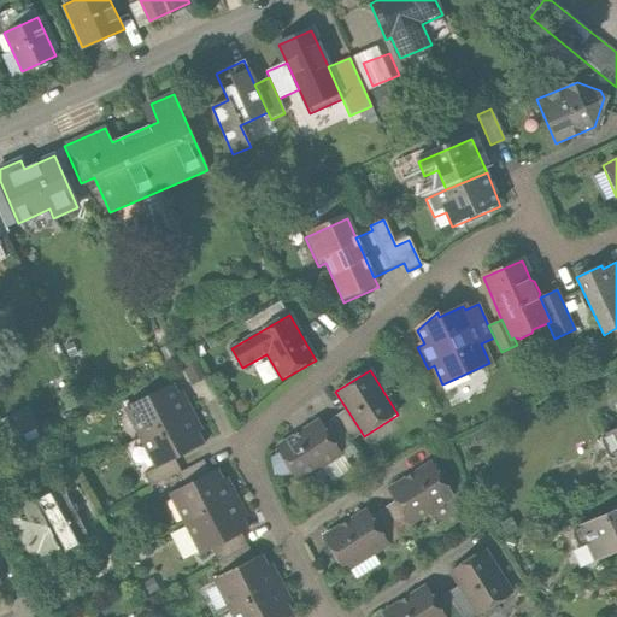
[(125,409),(141,439),(192,413),(184,399),(180,401),(171,385),(125,409)]
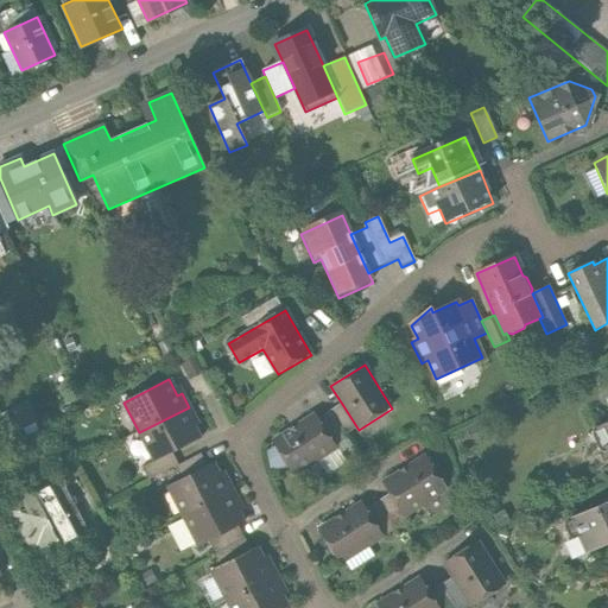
[(342,404),(329,411),(346,438),(359,430),(342,404)]
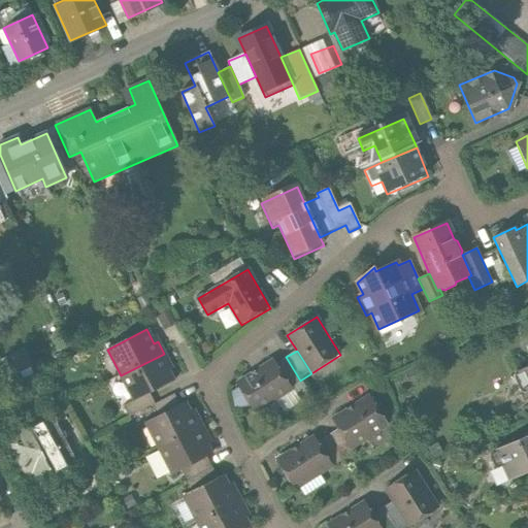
[(134,401),(150,393),(173,381),(165,366),(169,364),(164,354),(121,375),(134,401)]
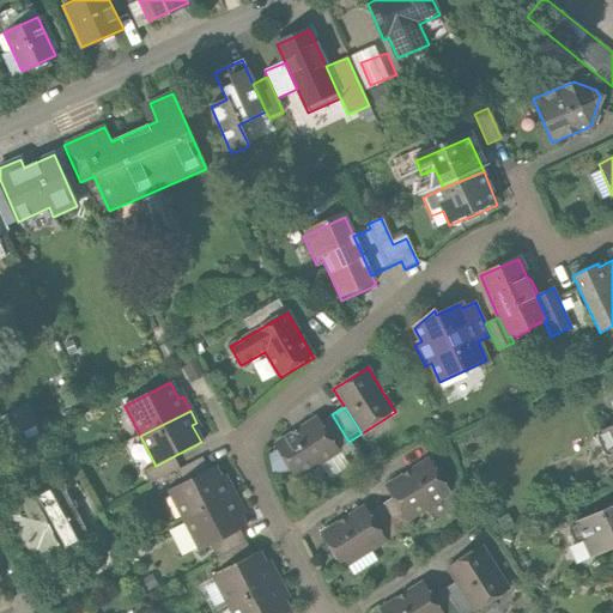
[(271,441),(293,477),(335,450),(319,424),(313,414),(271,441)]
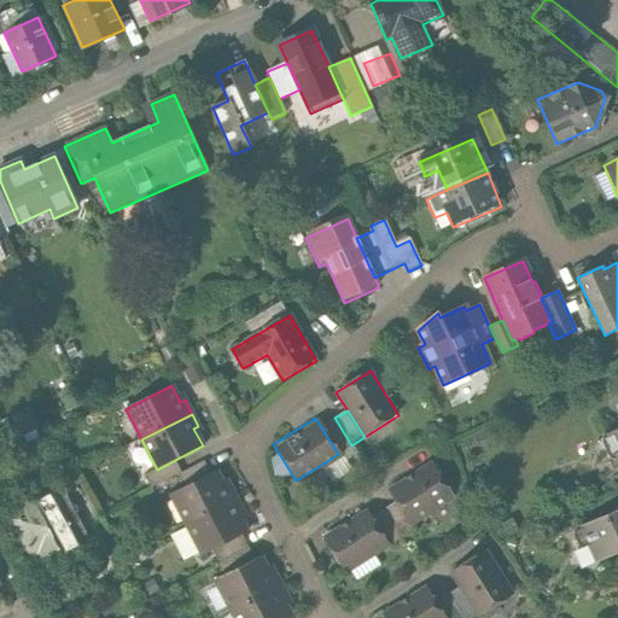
[(334,418),(321,427),(338,454),(351,445),(334,418)]
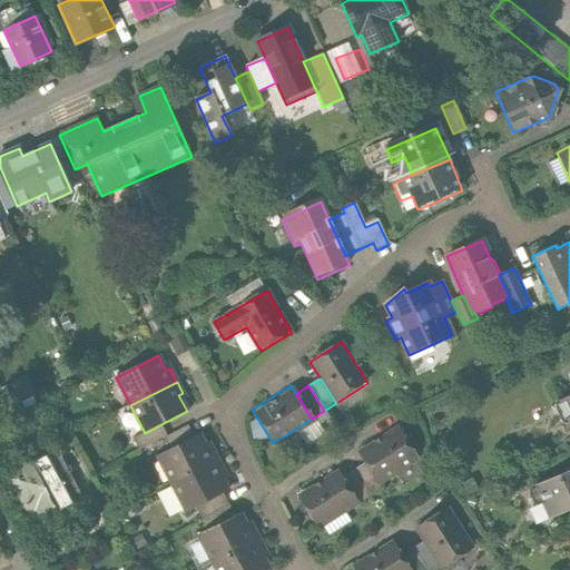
[(569,396),(559,402),(569,426),(569,396)]
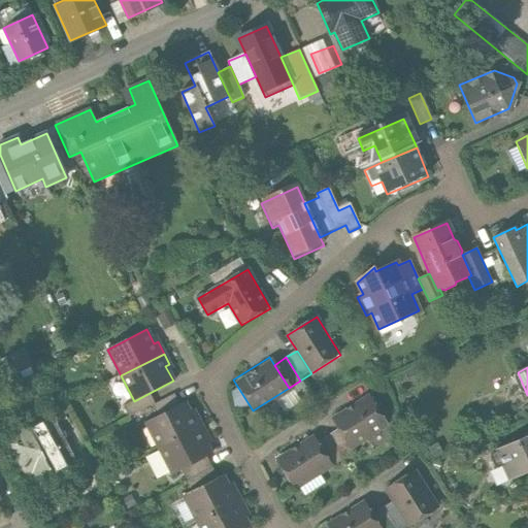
[(0,394),(9,390),(1,371),(0,371),(0,394)]
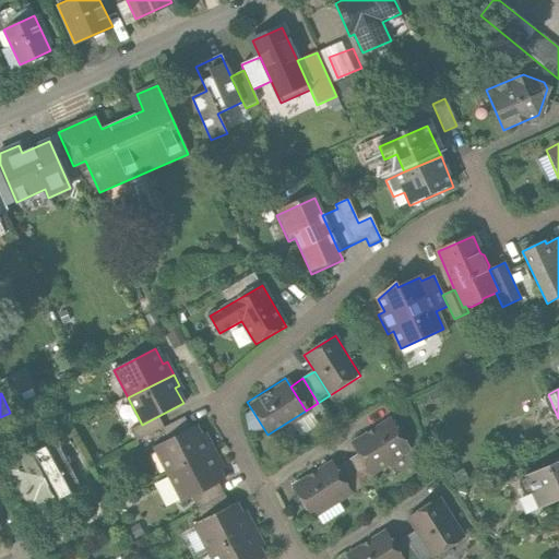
[(164,428),(158,416),(142,425),(131,430),(137,442),(161,429),(164,428)]
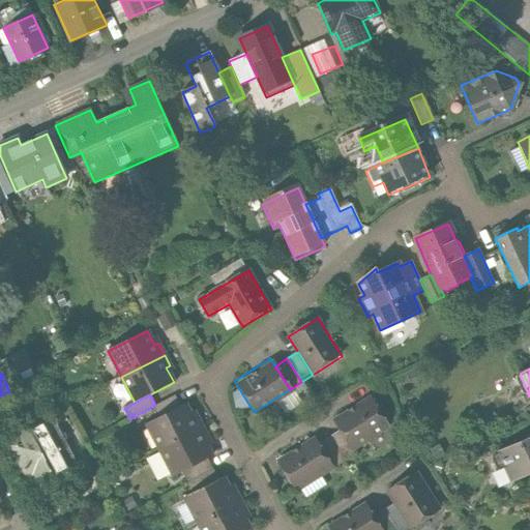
[(155,406),(152,407),(158,418),(180,407),(175,395),(155,406)]
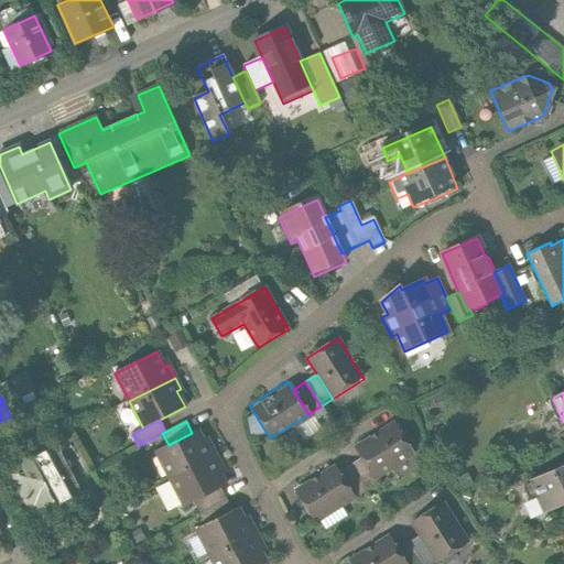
[(355,447),(361,458),(375,478),(413,454),(393,422),(355,447)]
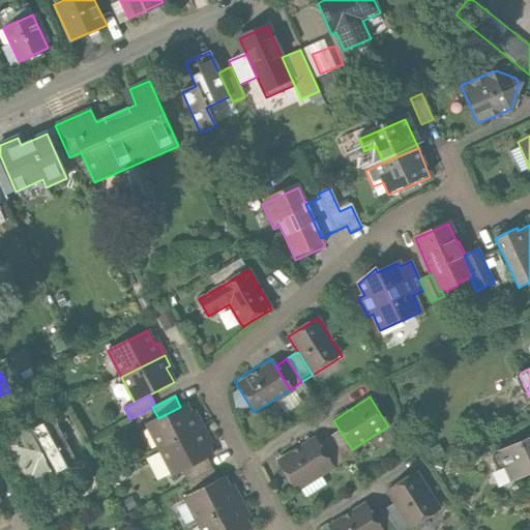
[(146,424),(159,450),(203,428),(197,417),(193,418),(185,404),(180,407),(158,418),(146,424)]
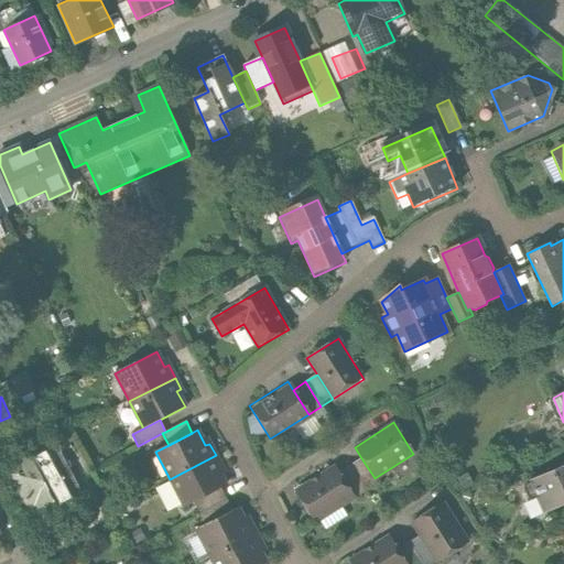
[(6,473),(30,521),(82,495),(56,446),(6,473)]
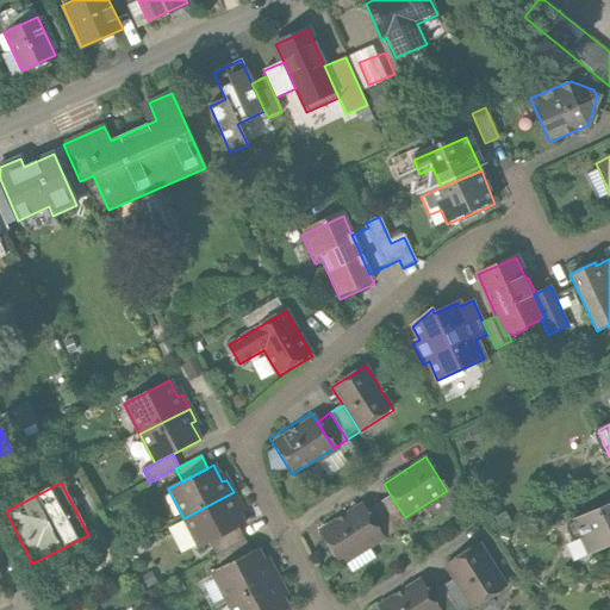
[(199,548),(205,546),(235,530),(244,526),(236,508),(240,506),(234,492),(184,518),(185,521),(198,546),(199,548)]
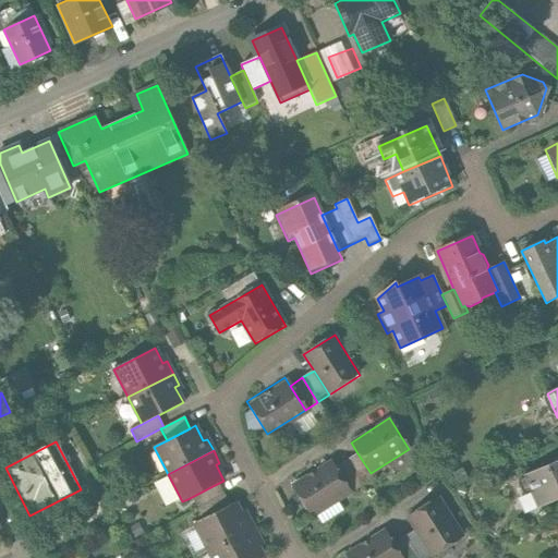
[(358,453),(347,461),(362,484),(374,477),(371,473),(358,453)]
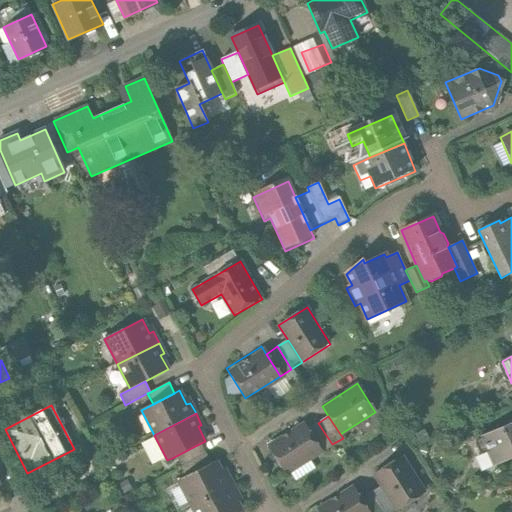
[(267,445),(286,474),(321,451),(307,430),(302,422),(267,445)]
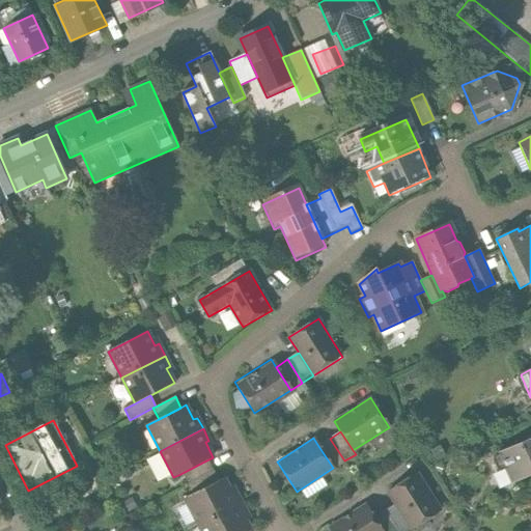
[(530,438),(499,452),(513,482),(530,474),(530,438)]
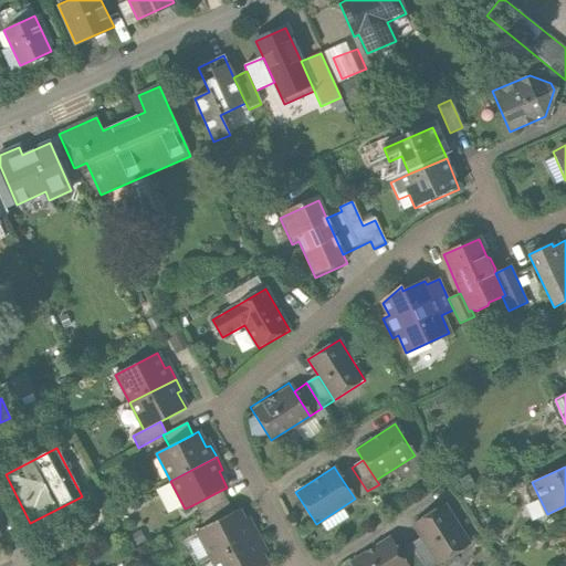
[(352,468),(339,475),(355,499),(367,491),(352,468)]
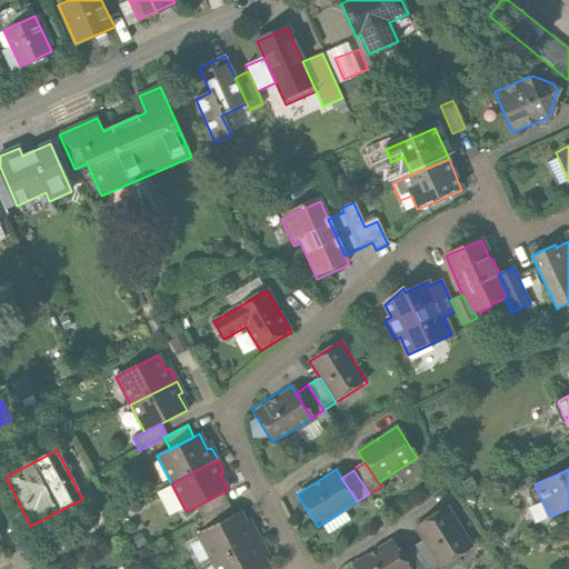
[(172,486),(158,493),(170,517),(185,509),(172,486)]
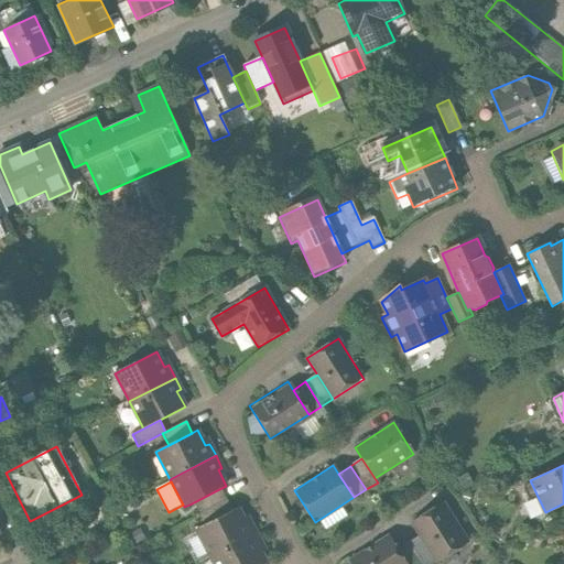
[(217,490),(190,505),(196,516),(223,502),(217,490)]
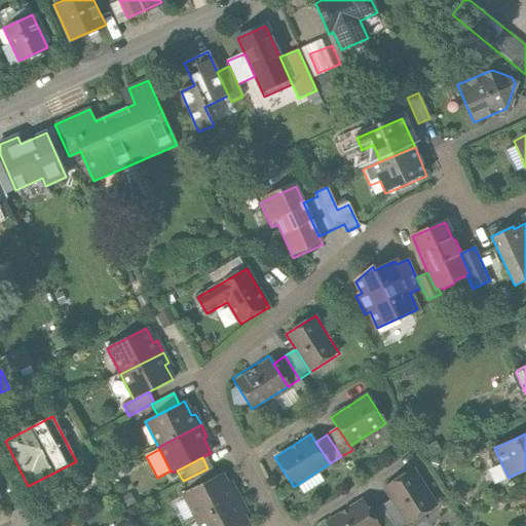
[(439,504),(415,467),(385,487),(392,499),(408,524),(439,504)]
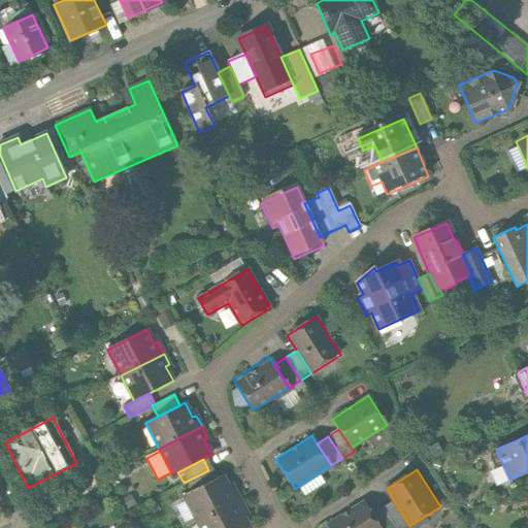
[(215,481),(208,470),(184,483),(189,494),(215,481)]
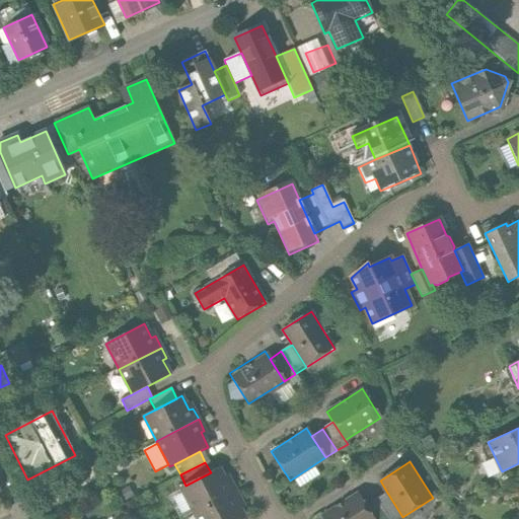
[(180,489),(194,514),(236,492),(230,480),(226,483),(219,468),(211,472),(186,486),(180,489)]
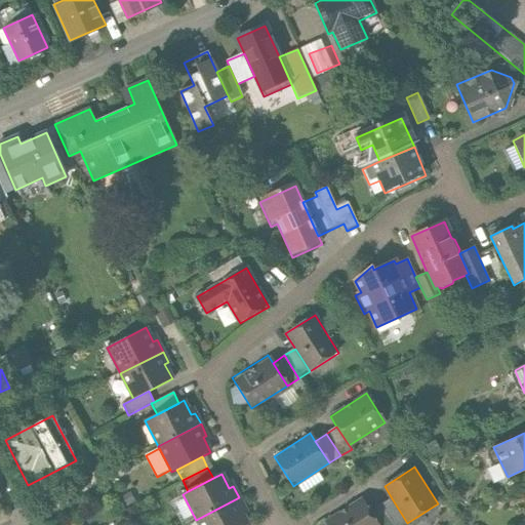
[(183,494),(168,501),(179,524),(185,524),(196,520),(183,494)]
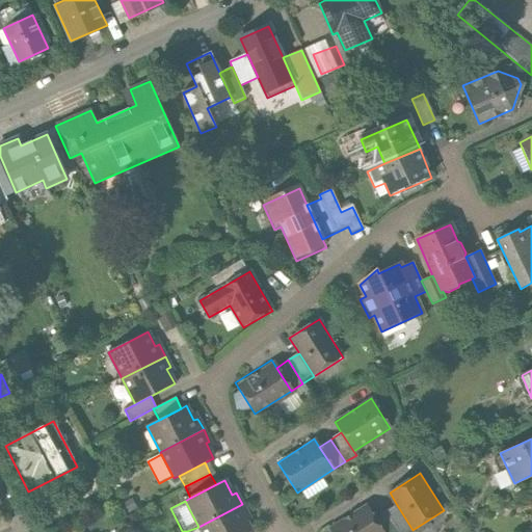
[(242,504),(198,527),(201,531),(250,531),(244,517),(247,515),(242,504)]
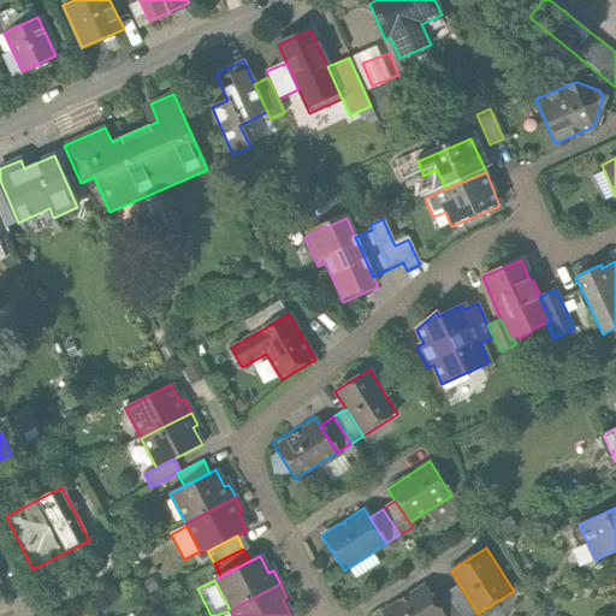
[(460,585),(446,593),(461,615),(473,615),(478,614),(460,585)]
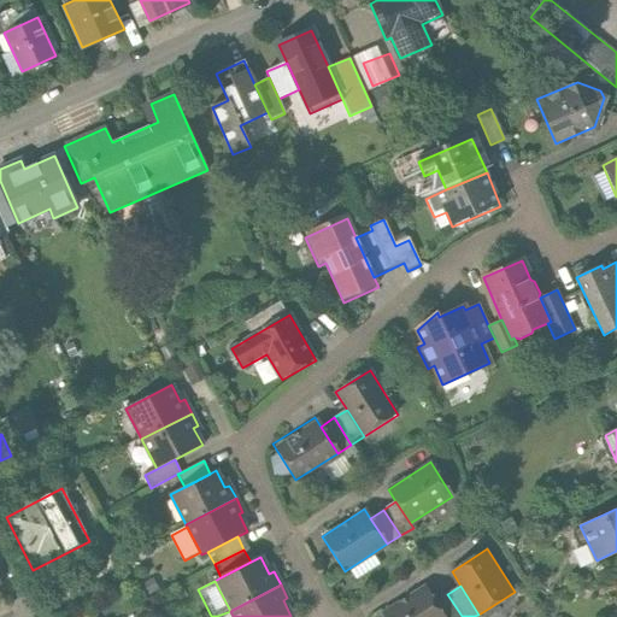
[(383,613),(385,616),(445,616),(436,601),(425,587),(383,613)]
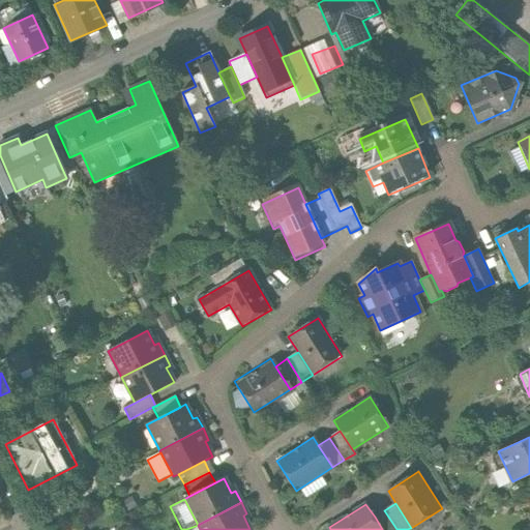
[(396,529),(384,510),(375,517),(382,529),(396,529)]
